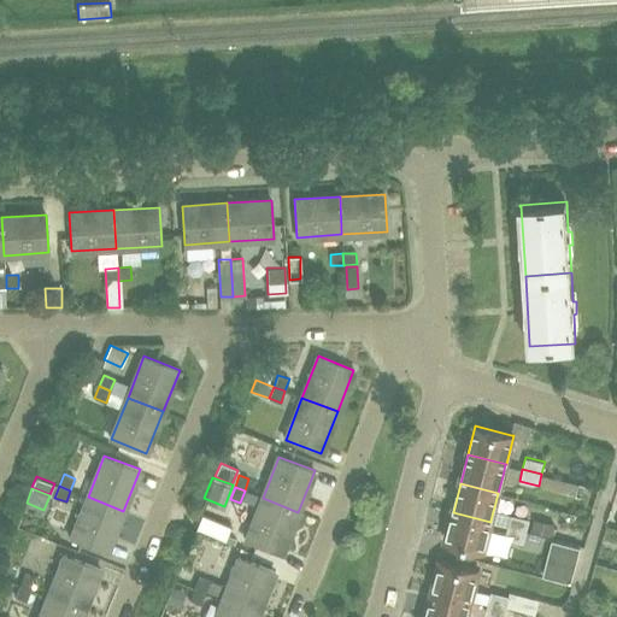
[(106,553),(123,511),(88,497),(71,539),(106,553)]
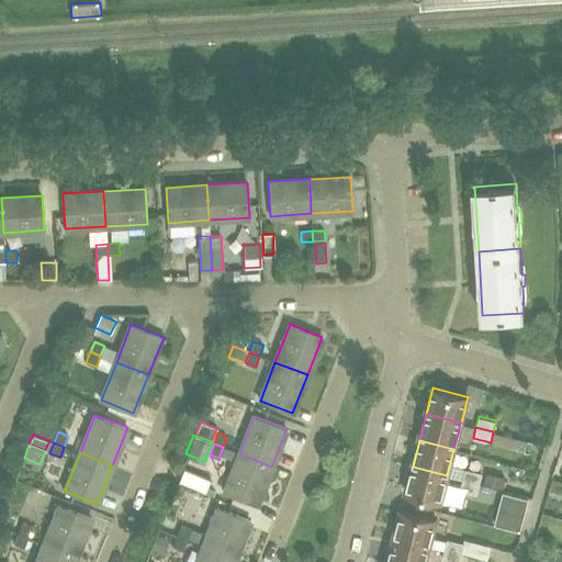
[(256,505),(271,467),(239,453),(224,492),(256,505)]
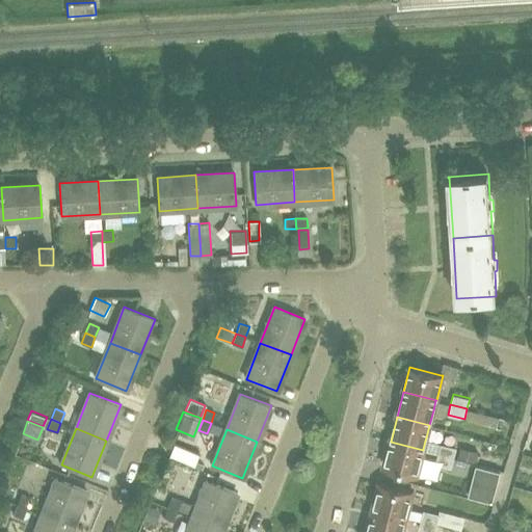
[(417,475),(423,450),(391,442),(383,467),(417,475)]
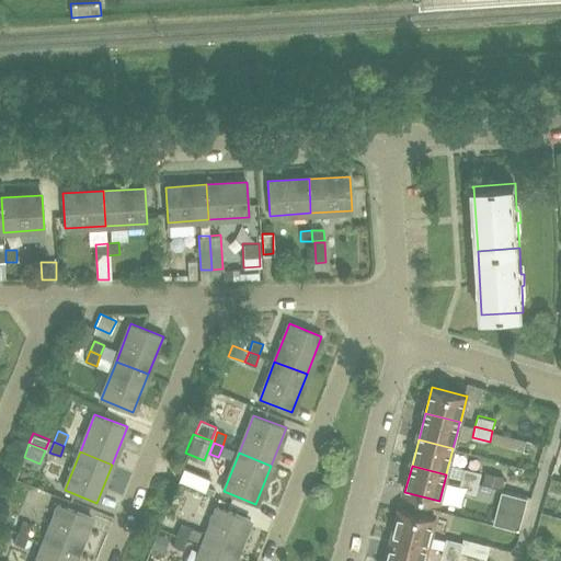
[(184,469),(180,481),(206,492),(210,479),(184,469)]
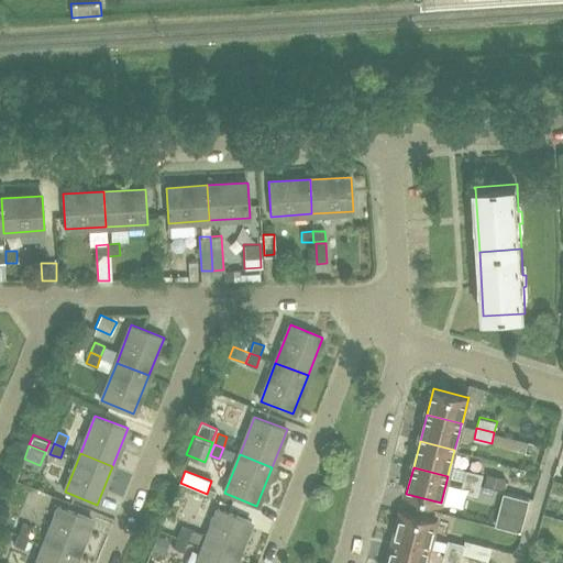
[(479,486),(483,475),(465,471),(463,481),(463,482),(479,486)]
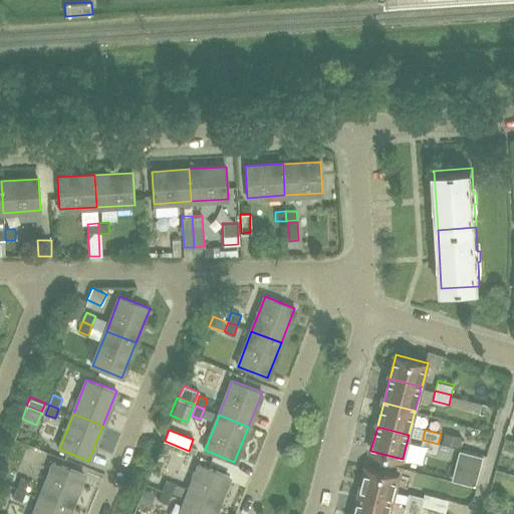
[(461,436),(446,432),(444,440),(459,444),(461,436)]
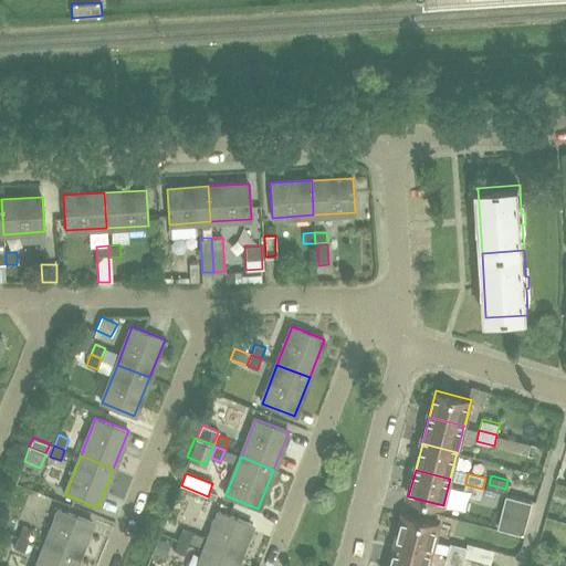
[(465,484),(462,495),(480,500),(482,489),(465,484)]
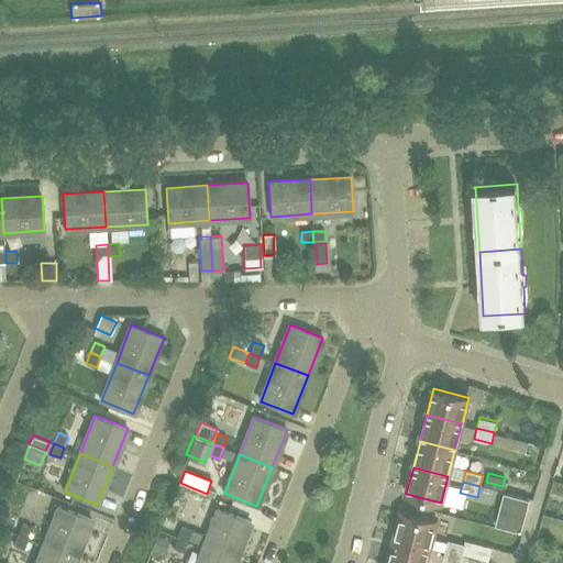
[(521,532),(530,497),(506,492),(496,526),(521,532)]
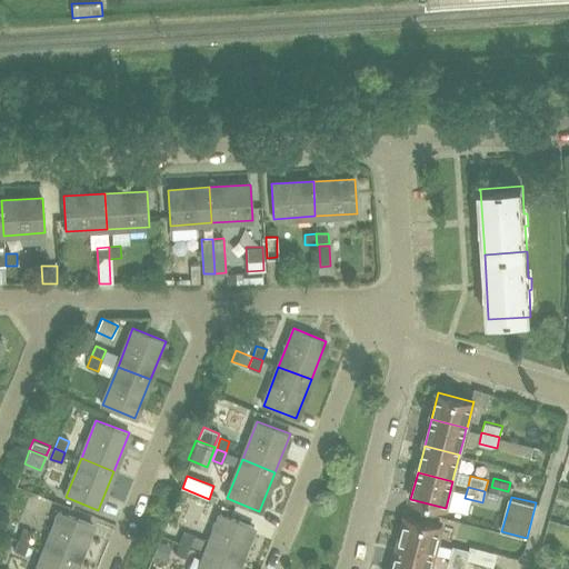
[(45,550),(77,562),(92,525),(60,511),(45,550)]
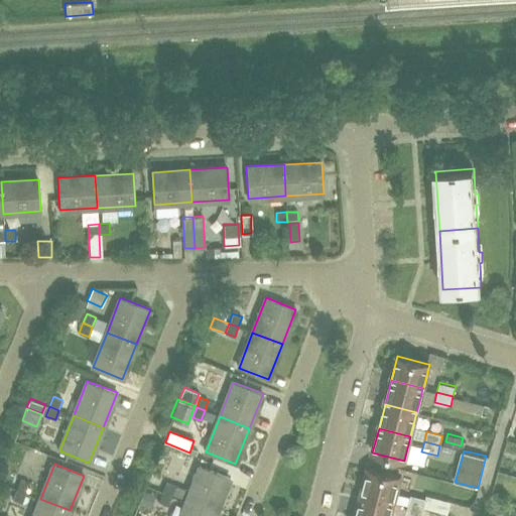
[(186,501),(216,513),(230,478),(200,466),(186,501)]
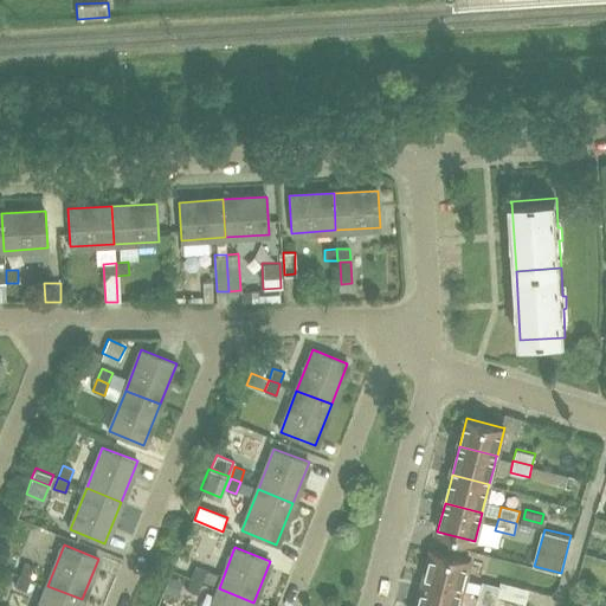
[(425,577),(463,587),(470,560),(432,549),(425,577)]
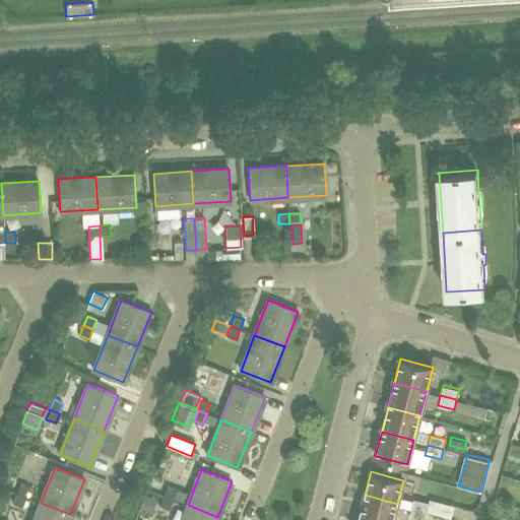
[(16,493),(26,497),(29,486),(20,483),(16,493)]
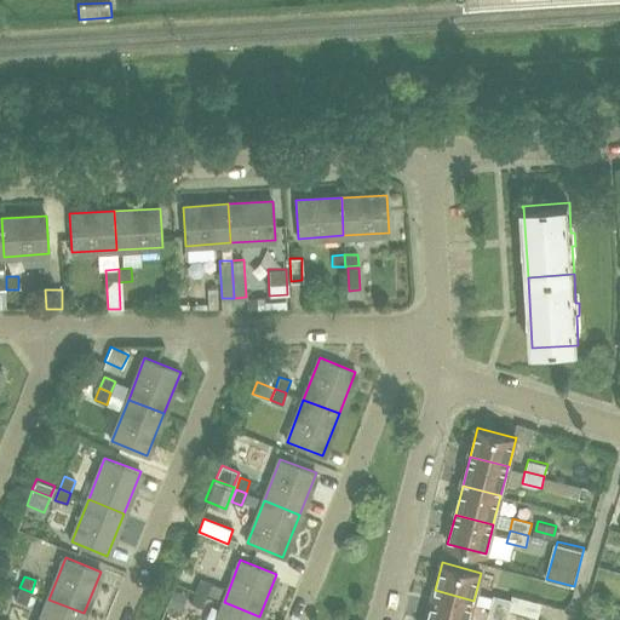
[(200,579),(196,591),(207,596),(217,600),(222,587),(200,579)]
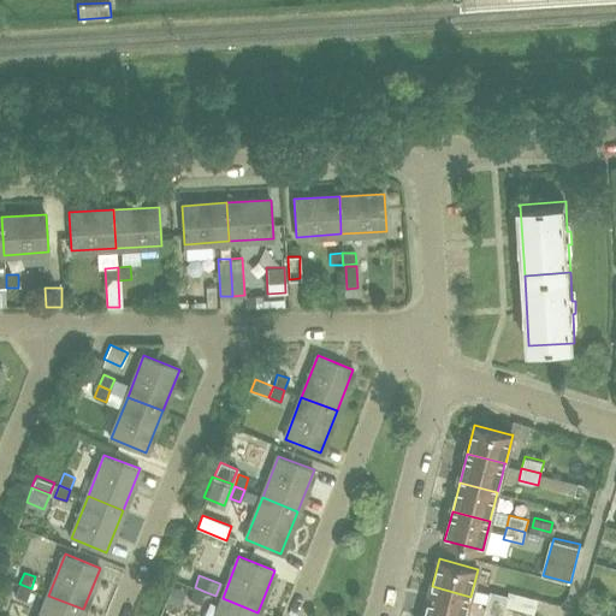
[(27,600),(31,588),(19,584),(16,596),(27,600)]
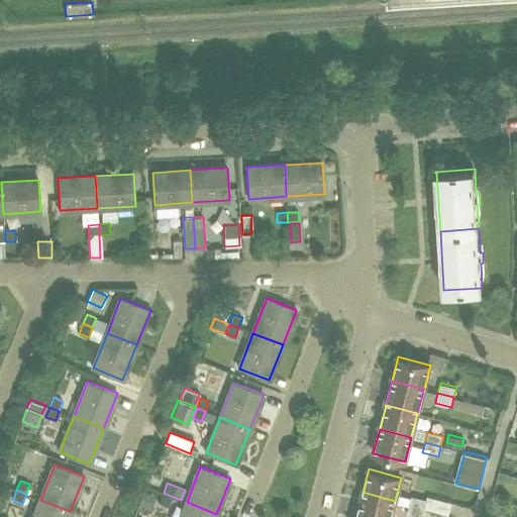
[(151,507),(156,495),(152,494),(144,491),(139,503),(139,505),(149,509),(150,509),(151,507)]
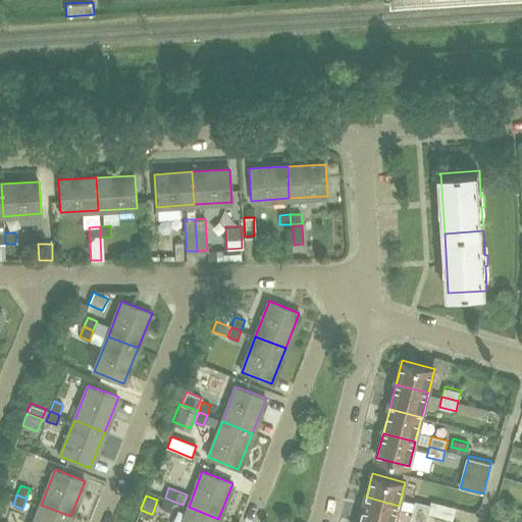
[(366,497),(360,521),(394,521),(399,506),(366,497)]
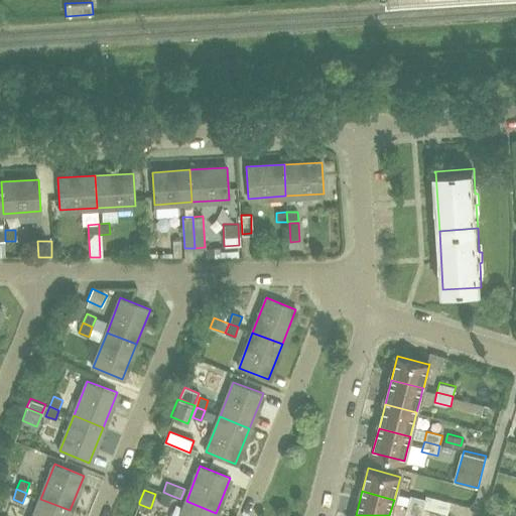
[(168,505),(172,496),(163,492),(159,502),(168,505)]
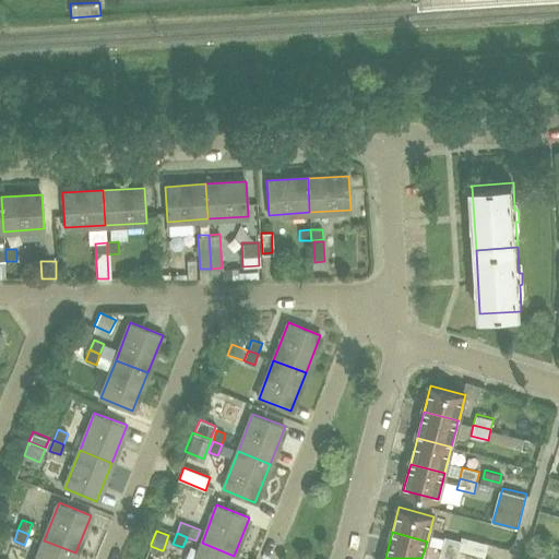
[(443,546),(461,550),(464,539),(447,535),(443,546)]
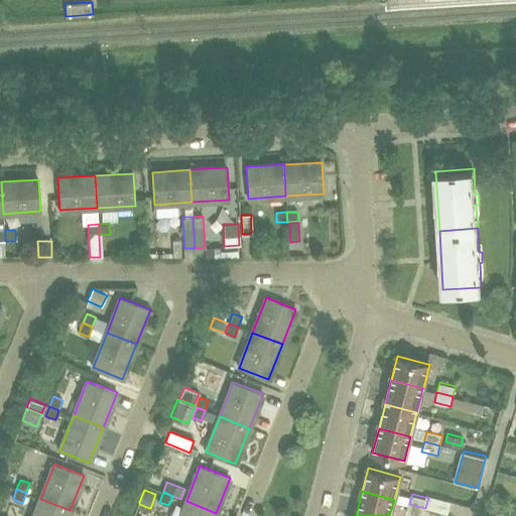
[(68,515),(70,510),(40,499),(32,515),(68,515)]
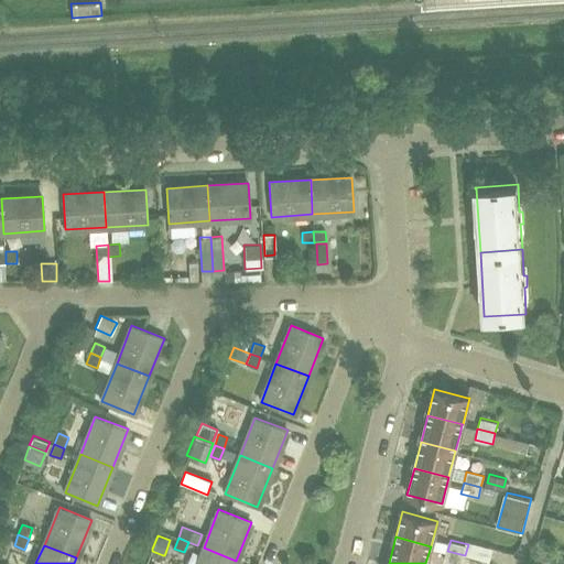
[(550,563),(554,552),(546,549),(538,546),(532,563),(533,563),(550,563)]
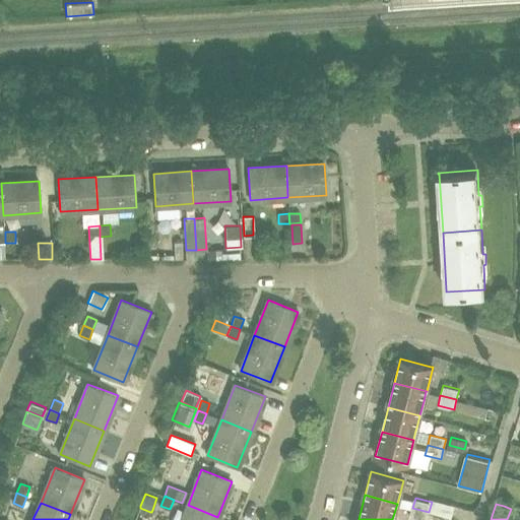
[(215,519),(217,517),(188,505),(181,519),(215,519)]
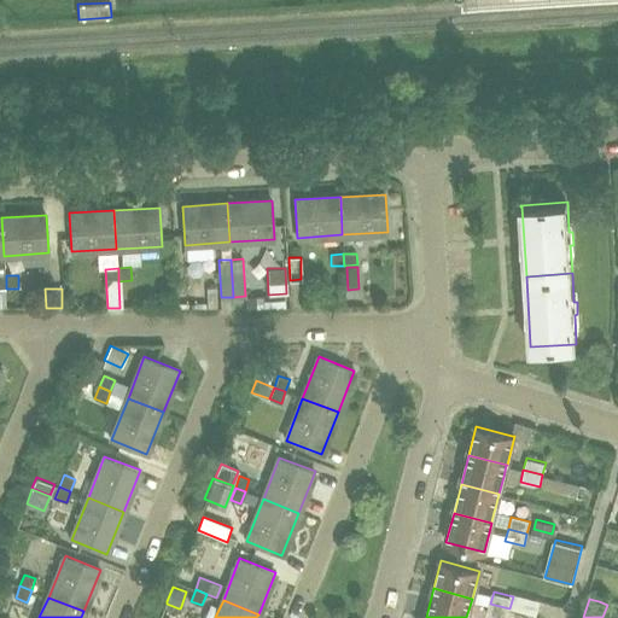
[(507,617),(509,608),(490,604),(488,614),(500,617),(507,617)]
